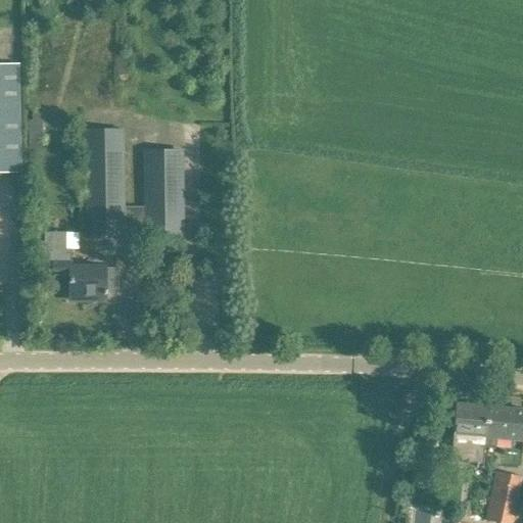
[(17,63),(0,63),(0,172),(20,172),(17,63)]
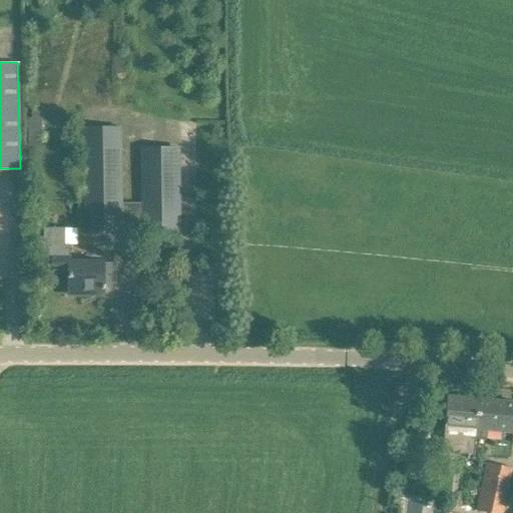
[(180,230),(180,210),(179,147),(140,147),(141,203),(122,203),(121,127),(82,127),(84,210),(84,230),(122,230),(122,224),(142,224),(142,230),(180,230)]
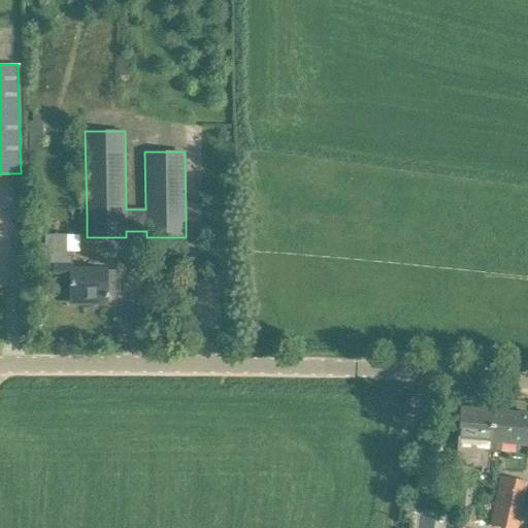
[(71,252),(67,252),(67,235),(44,235),(44,278),(53,278),(70,278),(70,298),(86,298),(86,304),(105,304),(105,297),(119,297),(119,278),(106,278),(106,270),(71,270),(71,264),(71,252)]
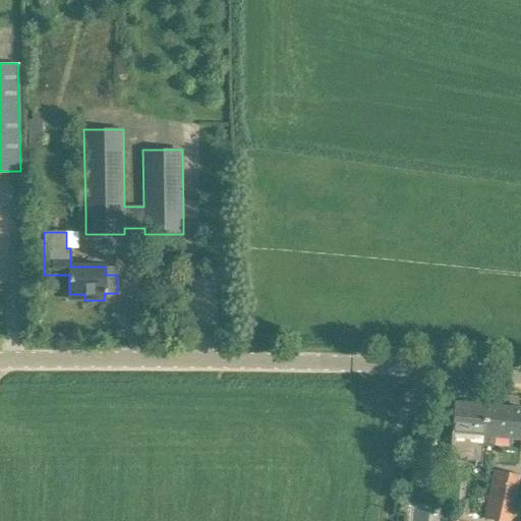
[(520,408),(454,403),(451,441),(465,443),(464,454),(480,456),(482,444),(483,436),(520,438),(520,408)]
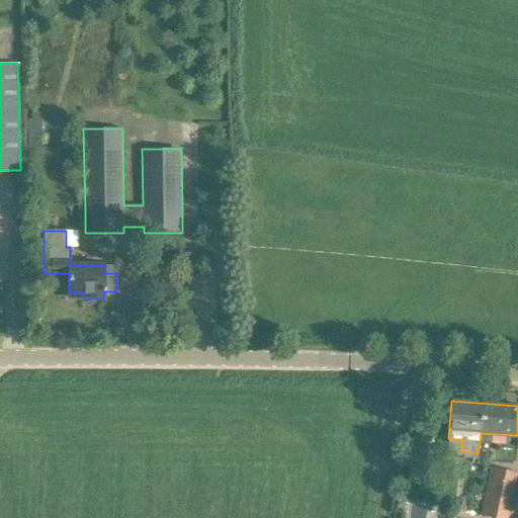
[(482,515),(494,517),(506,517),(516,472),(492,467),(482,515)]
